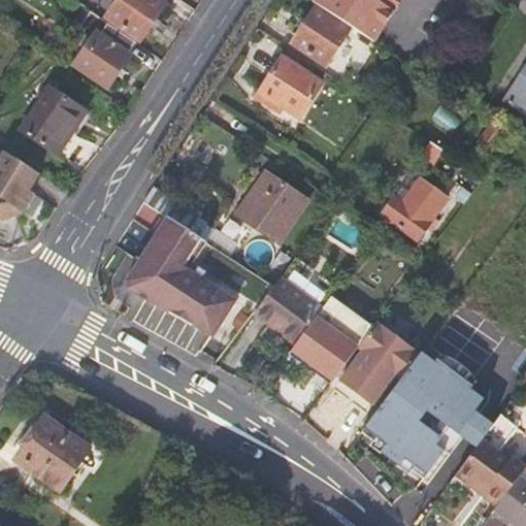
[(143,39),(167,2),(163,0),(120,0),(108,17),(143,39)]
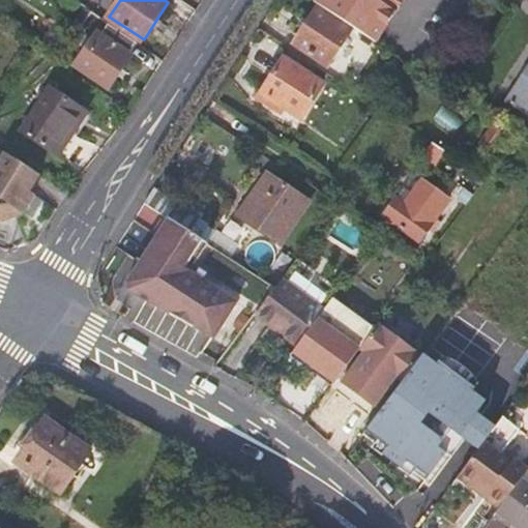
[(312,0),(374,40),(401,0),(312,0)]
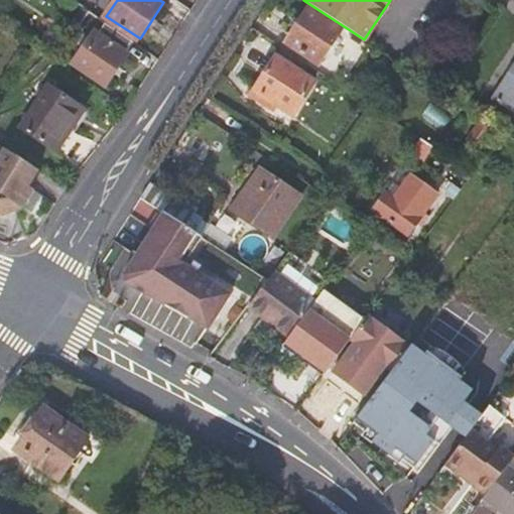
[(319,63),(342,29),(308,7),(286,41),(319,63)]
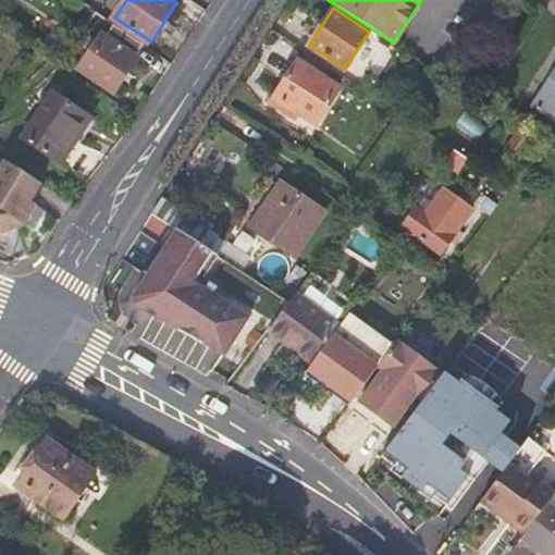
[(115,39),(103,31),(79,66),(116,90),(139,54),(137,53),(145,41),(123,27),(115,39)]
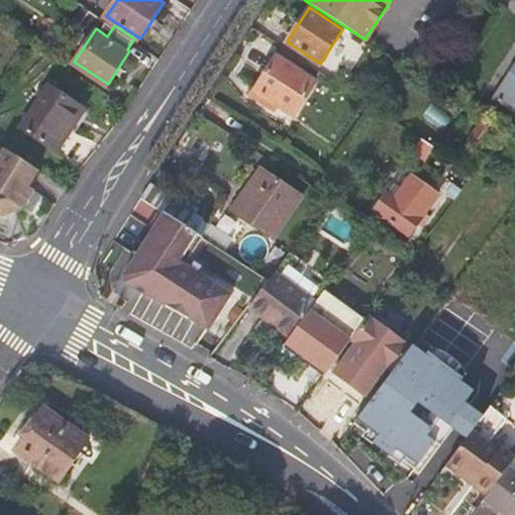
[(292,115),(315,82),(275,55),(252,88),(292,115)]
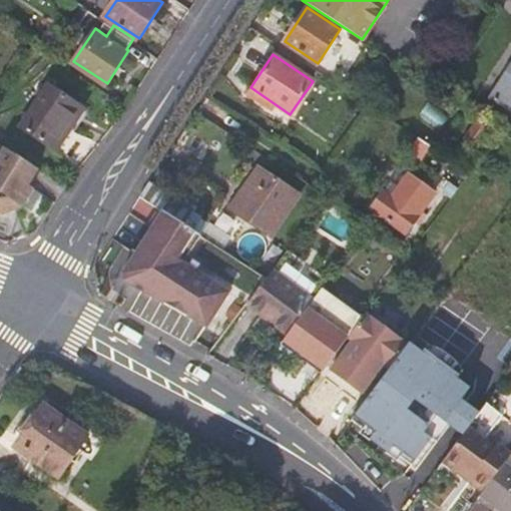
[(510,62),(490,93),(510,107),(510,62)]
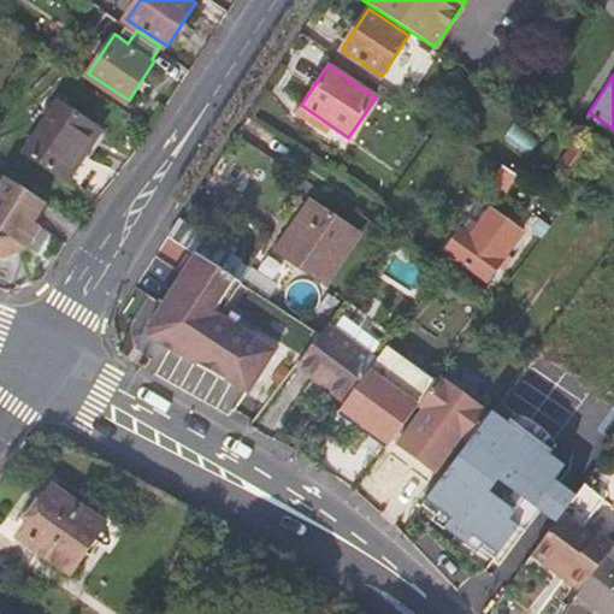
[(30,152),(71,179),(105,129),(63,101),(30,152)]
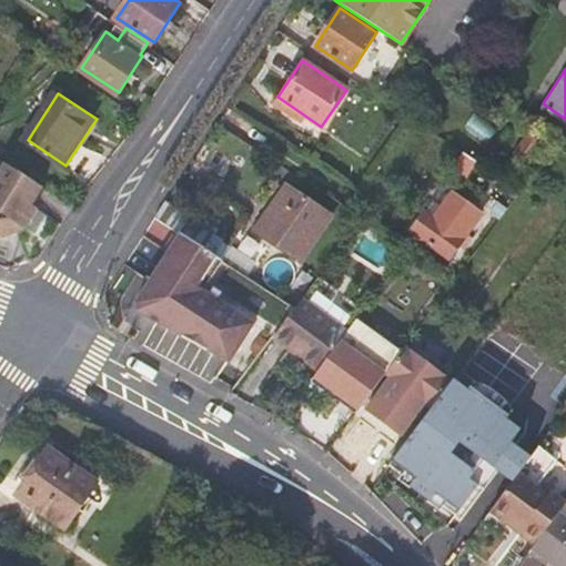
[(529,162),(544,143),(529,132),(515,152),(529,162)]
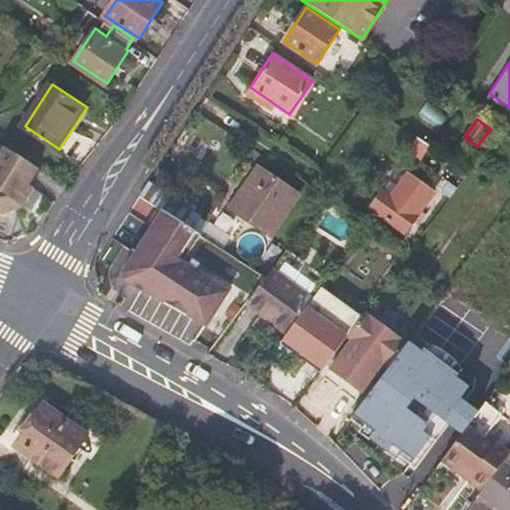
[(406,150),(419,159),(429,146),(416,137),(406,150)]
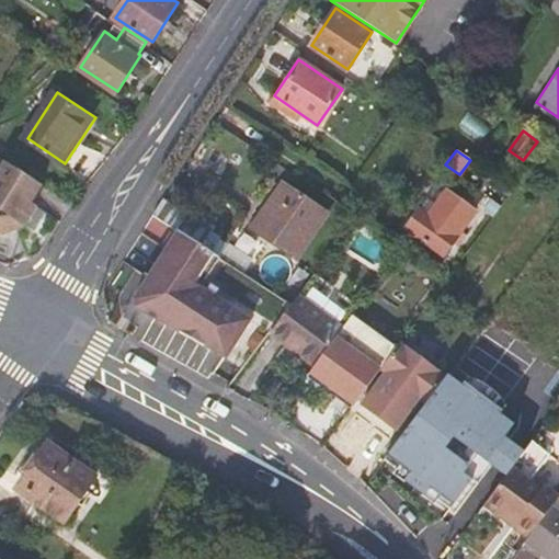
[(41,201),(33,196),(43,180),(10,157),(0,171),(0,230),(6,232),(26,223),(41,201)]
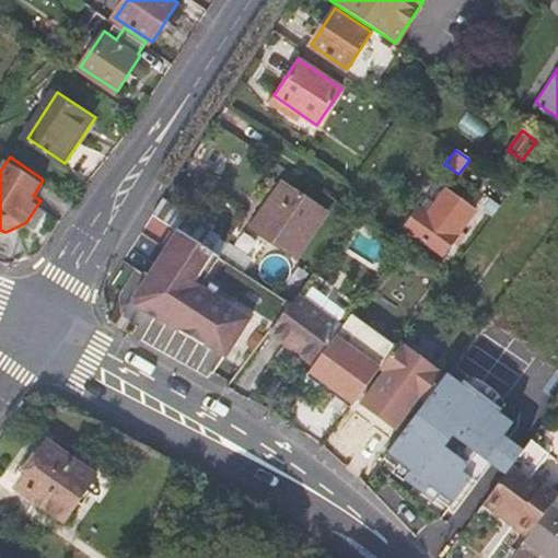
[(478,189),(489,198),(500,205),(512,187),(490,173),(478,189)]
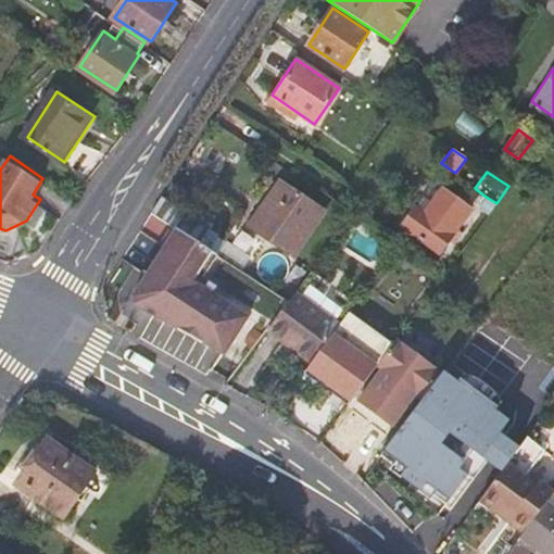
[(293,254),(324,210),(281,180),(271,196),(277,201),(257,229),(293,254)]
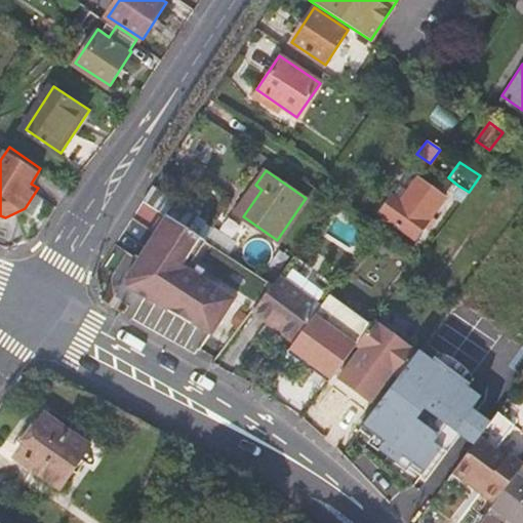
[(414,239),(443,197),(416,178),(401,200),(392,195),(378,214),(414,239)]
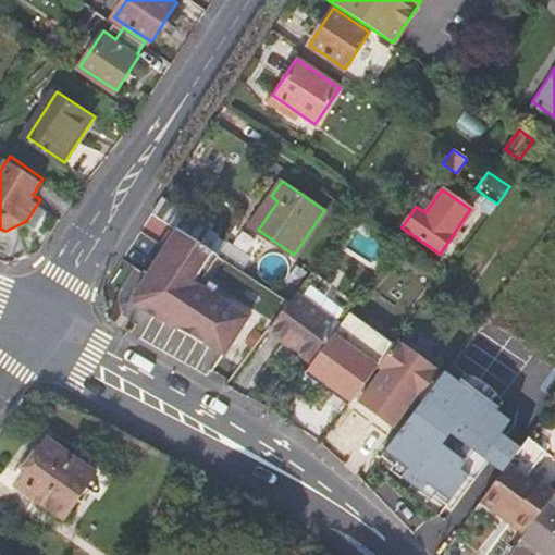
[(152,211),(177,227),(186,213),(161,197),(152,211)]
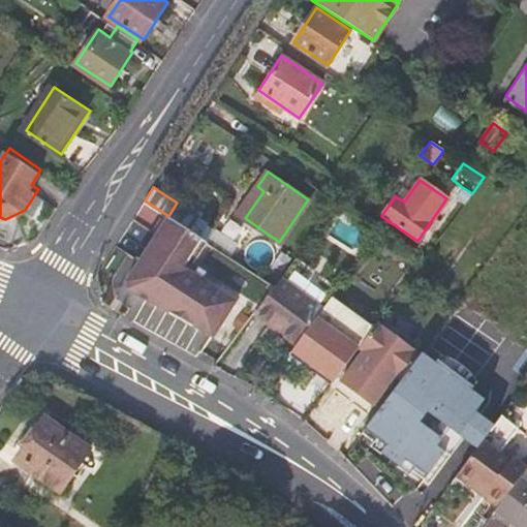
[(472,193),(462,187),(455,196),(464,204),(472,193)]
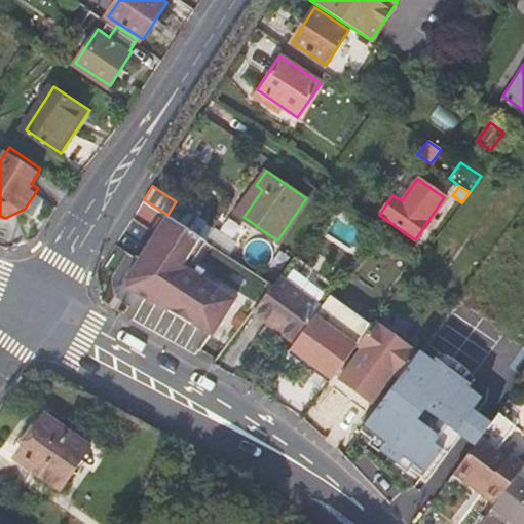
[(207,240),(167,215),(127,272),(131,281),(213,333),(234,300),(188,268),(207,240)]
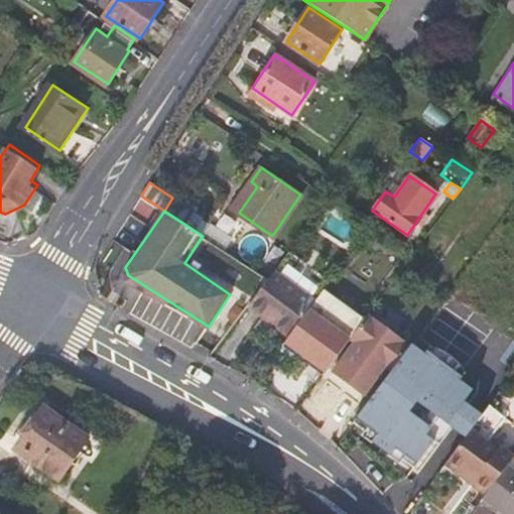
[(287,248),(272,269),(317,300),(333,280),(287,248)]
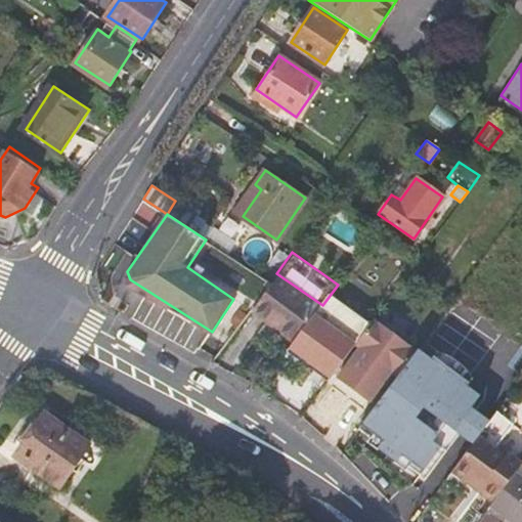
[(314,316),(322,305),(276,273),(252,309),(297,341),(314,316)]
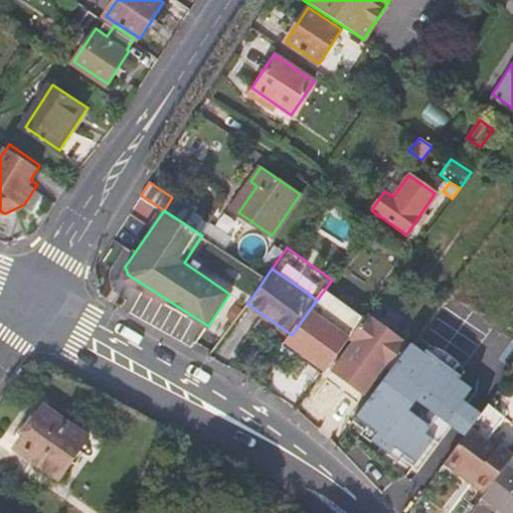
[(292,335),(288,341),(327,368),(349,338),(309,311),(292,335)]
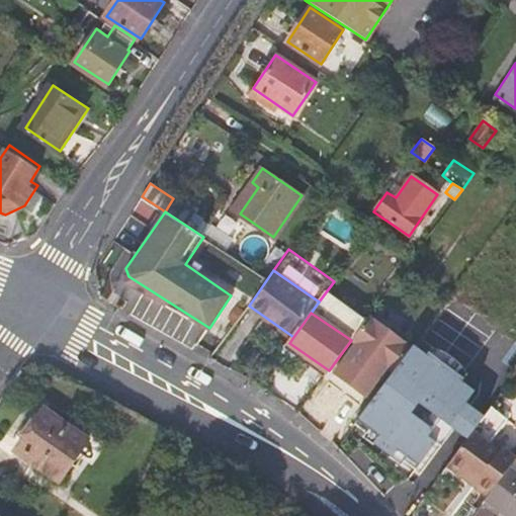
[(368,318),(352,339),(357,342),(335,373),(365,396),(388,366),(394,370),(409,348),(368,318)]
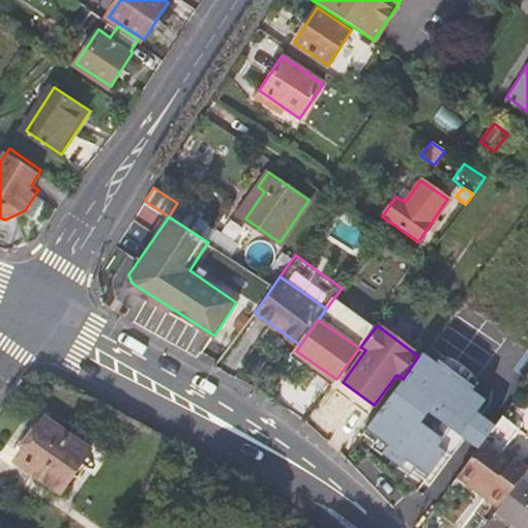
[(422,351),(418,356),(403,379),(363,432),(377,442),(380,439),(387,445),(383,450),(402,465),(406,459),(414,464),(411,468),(427,478),(461,432),(479,446),(484,441),(499,453),(518,429),(502,416),(496,424),(477,411),(487,399),(473,388),(477,383),(440,355),(435,361),(422,351)]
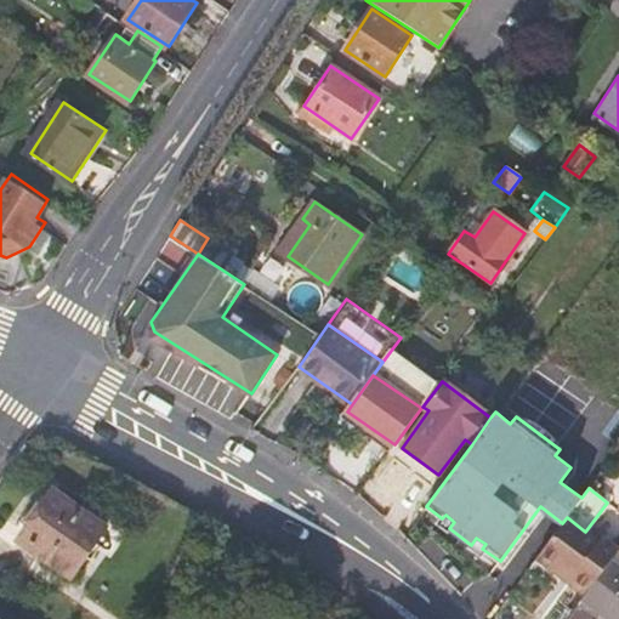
[(516,416),(560,449),(562,444),(560,441),(550,431),(534,419),(518,412),(516,416)]
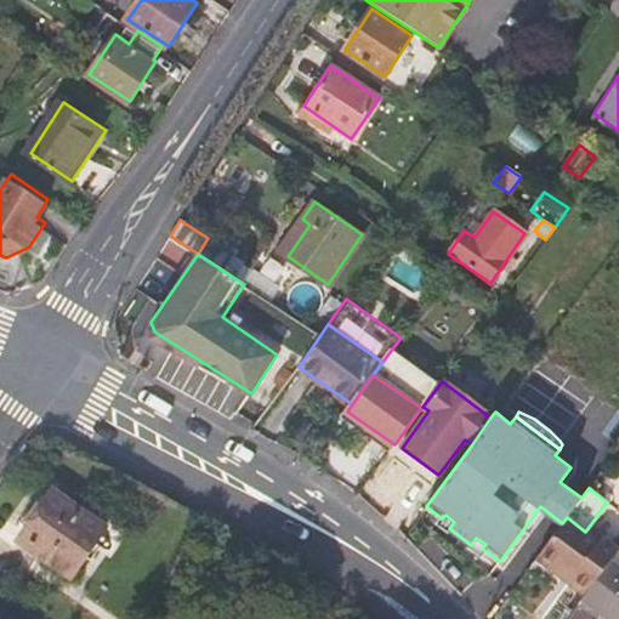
[(72,577),(106,528),(55,492),(21,540),(72,577)]
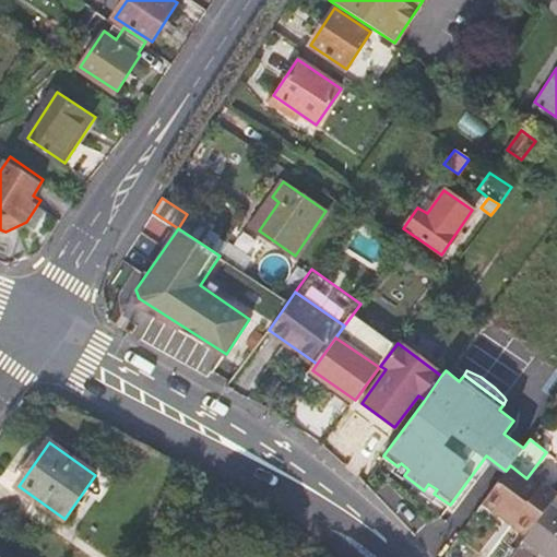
[(403,477),(404,475),(409,470),(401,463),(398,466),(394,472),(403,477)]
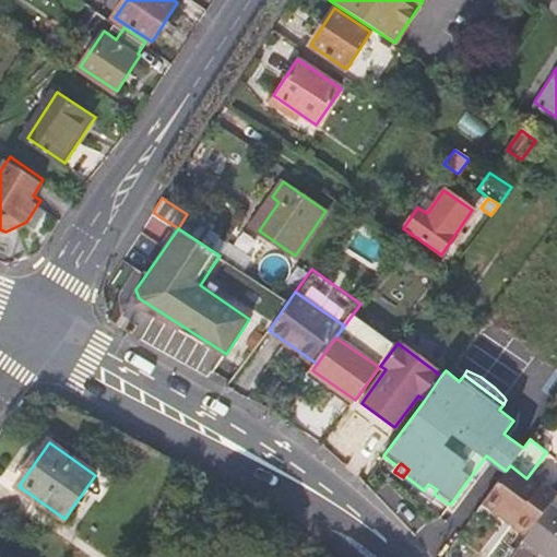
[(528,537),(556,498),(556,493),(542,482),(537,487),(526,478),(510,465),(506,471),(484,500),(511,521),(509,524),(528,537)]
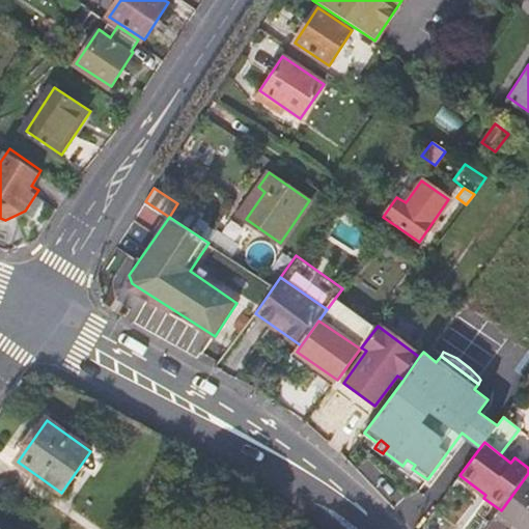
[(407,460),(402,466),(400,468),(409,473),(412,469),(415,465),(407,460)]
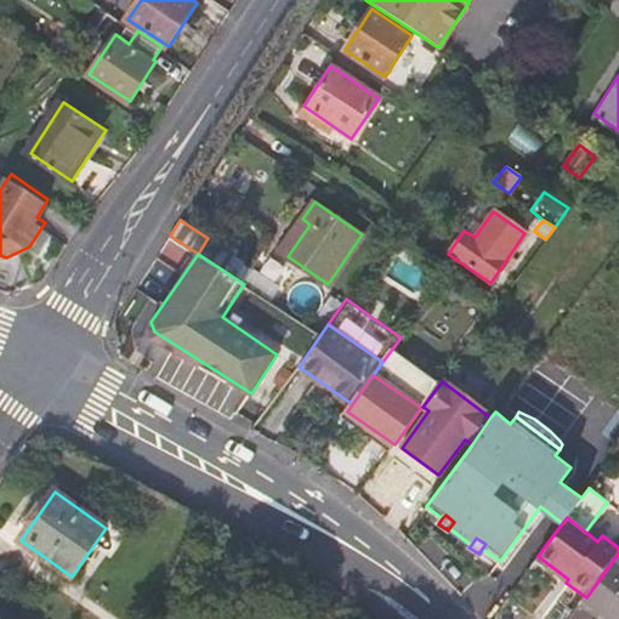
[(618,554),(586,597),(615,618),(618,618),(618,554)]
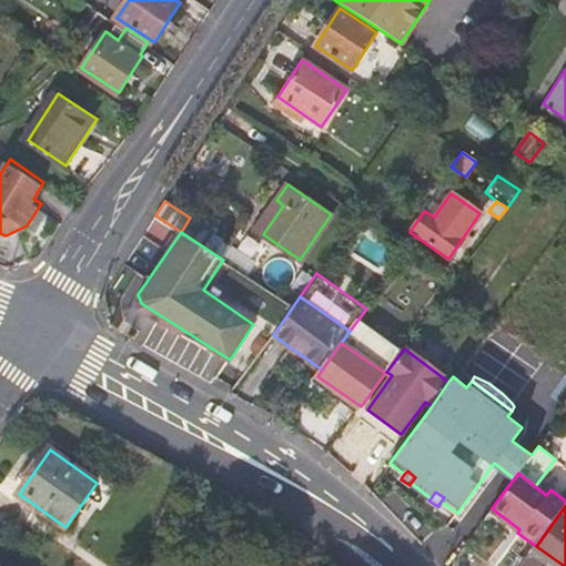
[(492,508),(489,513),(517,533),(519,529),(492,508)]
